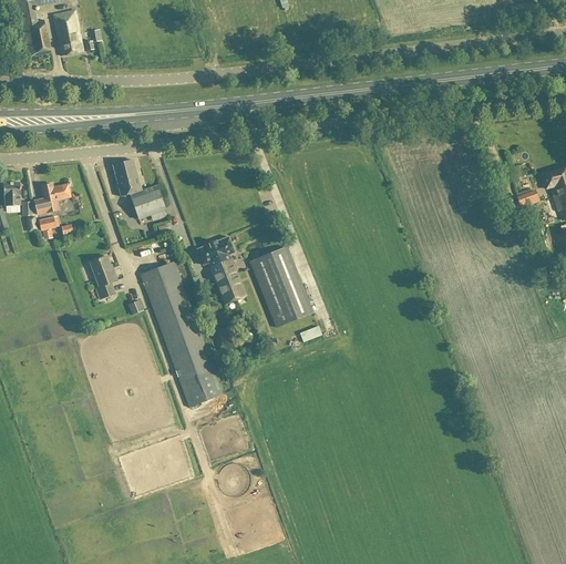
[(16,0),(26,55),(50,51),(44,23),(38,24),(34,6),(63,0),(16,0)]
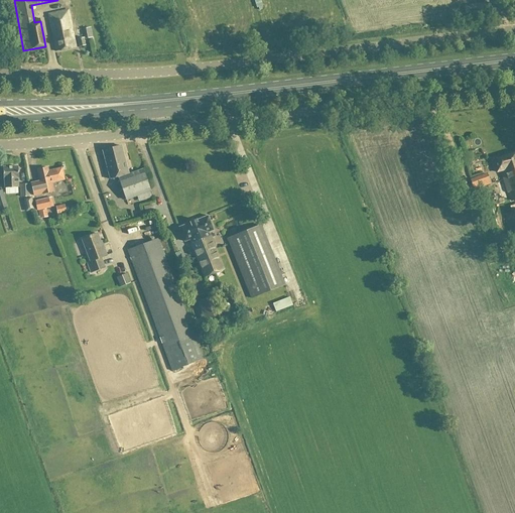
[(76,45),(68,9),(48,12),(55,49),(76,45)]
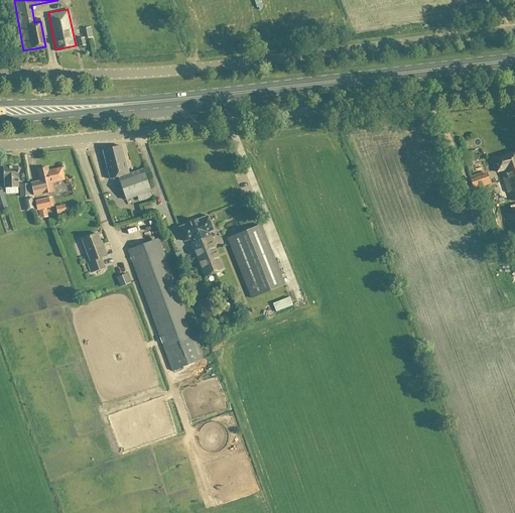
[(86,44),(84,36),(77,37),(78,45),(86,44)]
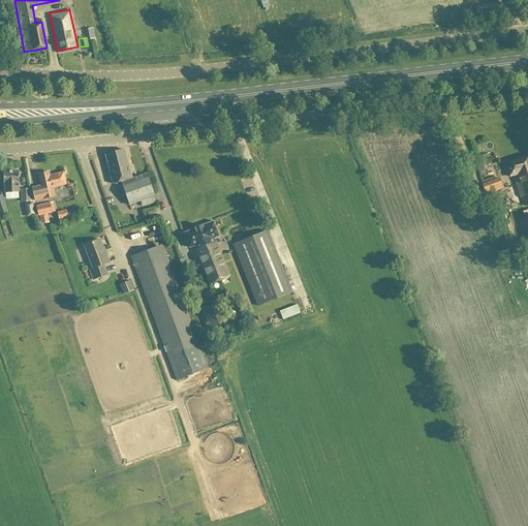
[(125,148),(104,153),(112,184),(121,182),(128,205),(155,196),(147,172),(131,177),(125,148)]
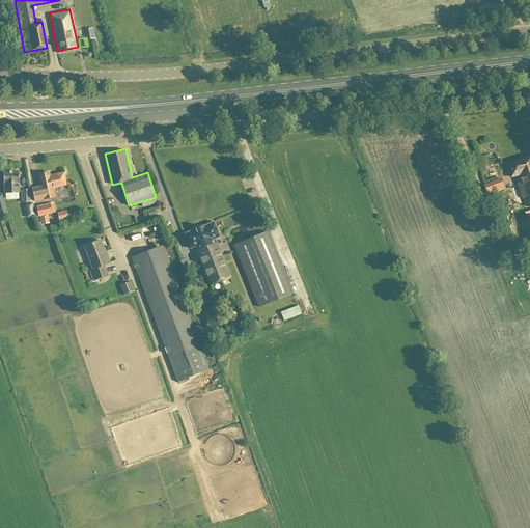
[(529,156),(525,158),(507,163),(511,176),(518,174),(527,204),(529,203),(529,156)]
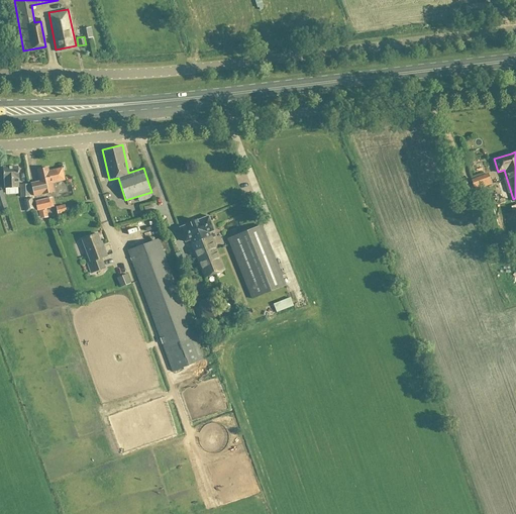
[(18,186),(18,176),(18,166),(3,167),(3,178),(3,187),(18,186)]
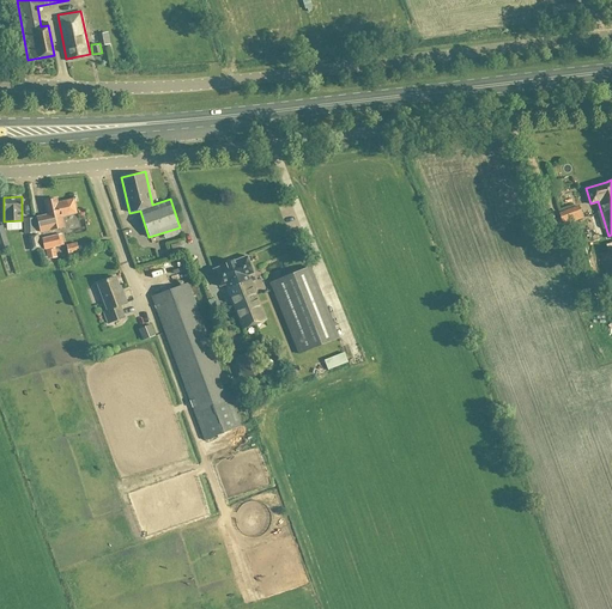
[(76,212),(73,198),(58,201),(56,196),(44,200),(47,213),(37,215),(40,230),(64,225),(61,214),(76,212)]
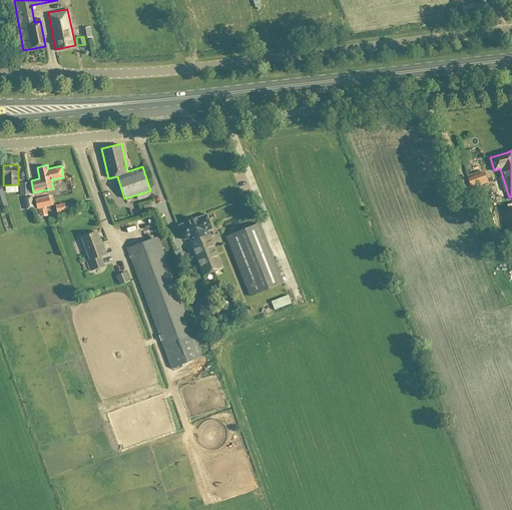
[(484,174),(482,175),(480,173),(468,178),(469,181),(470,180),(472,186),(487,180),(484,174)]
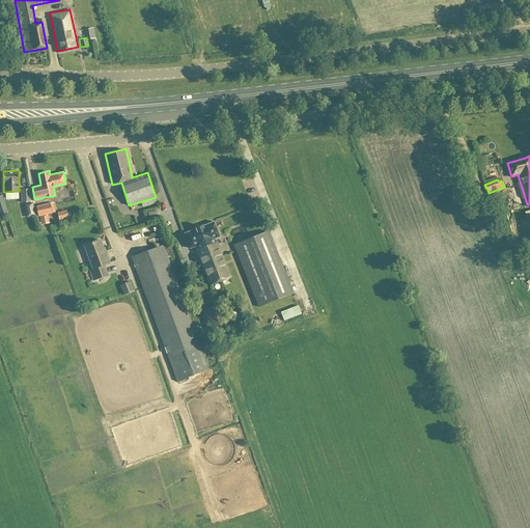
[(21,188),(21,200),(30,200),(30,188),(21,188)]
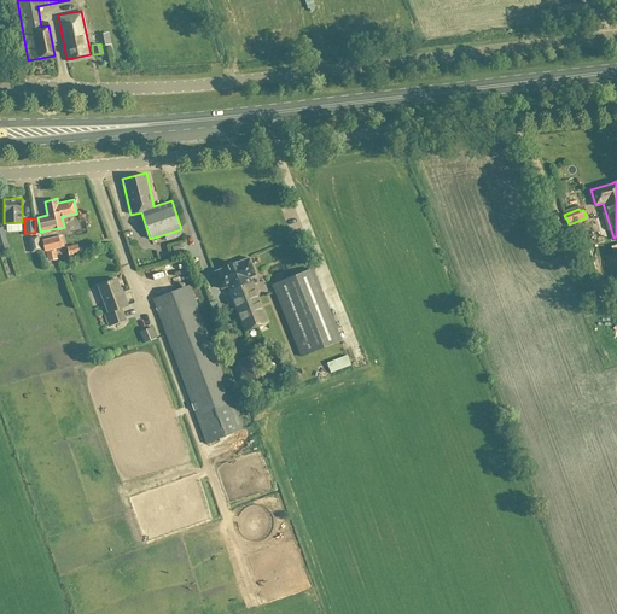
[(28,237),(31,251),(41,249),(38,234),(28,237)]
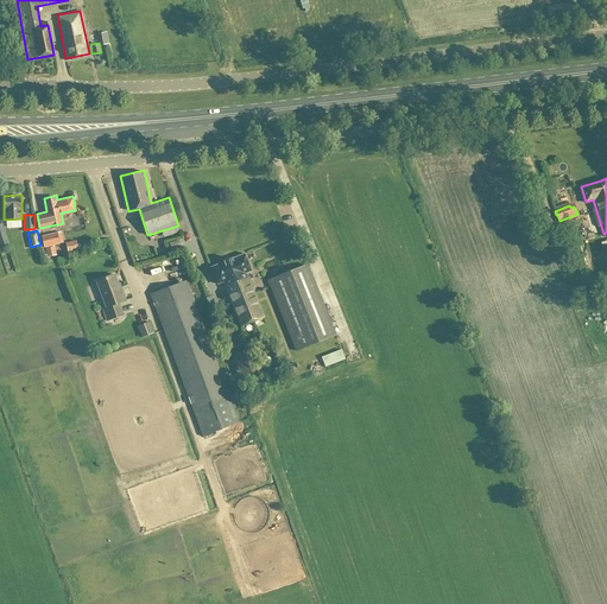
[(61,231),(39,235),(43,247),(63,242),(61,231)]
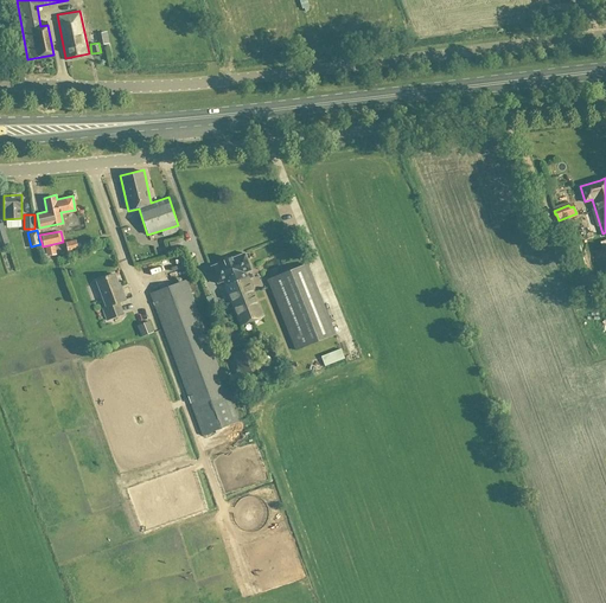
[(76,238),(65,241),(68,250),(71,249),(71,248),(78,245),(76,238)]
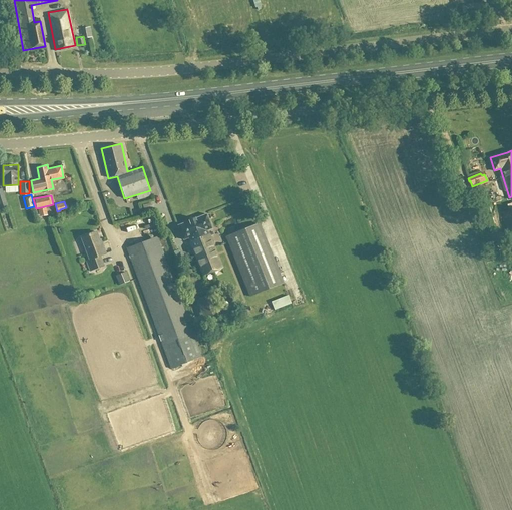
[(152,208),(150,201),(142,203),(144,210),(152,208)]
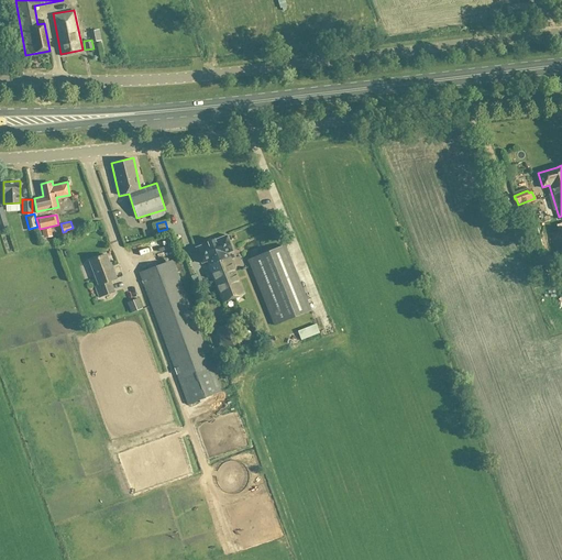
[(561,227),(550,231),(558,260),(561,257),(561,227)]
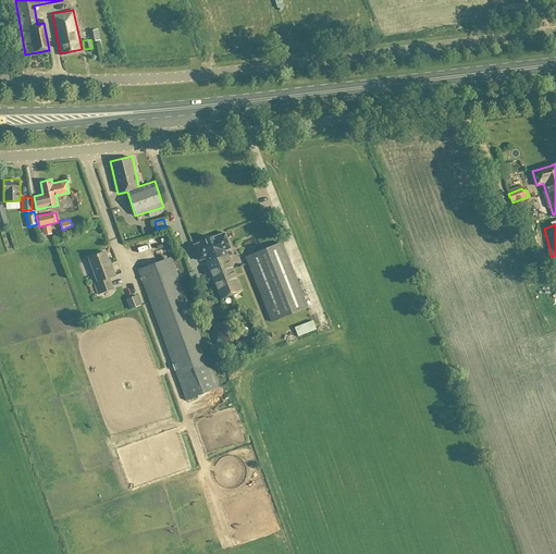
[(204,256),(220,297),(241,288),(224,248),(230,246),(224,231),(212,235),(211,235),(205,237),(205,238),(193,243),(199,258),(204,256)]
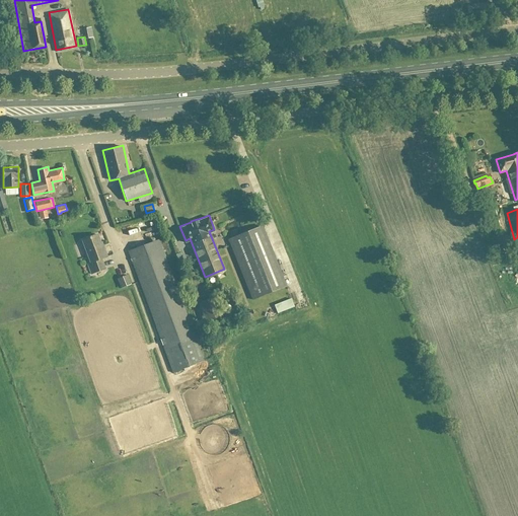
[(263,225),(228,238),(252,298),(286,285),(263,225)]
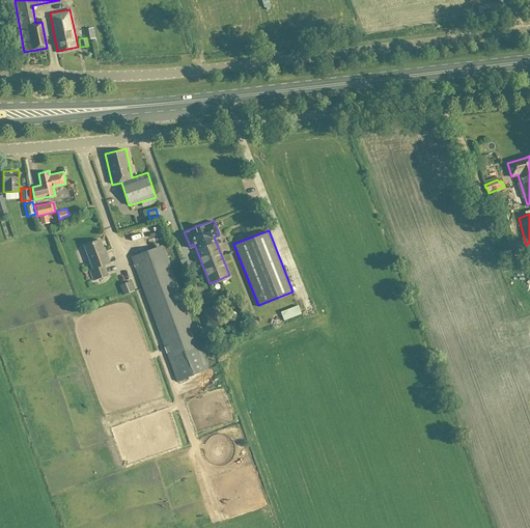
[(100,239),(84,244),(93,269),(90,271),(93,278),(108,273),(104,264),(109,262),(100,239)]
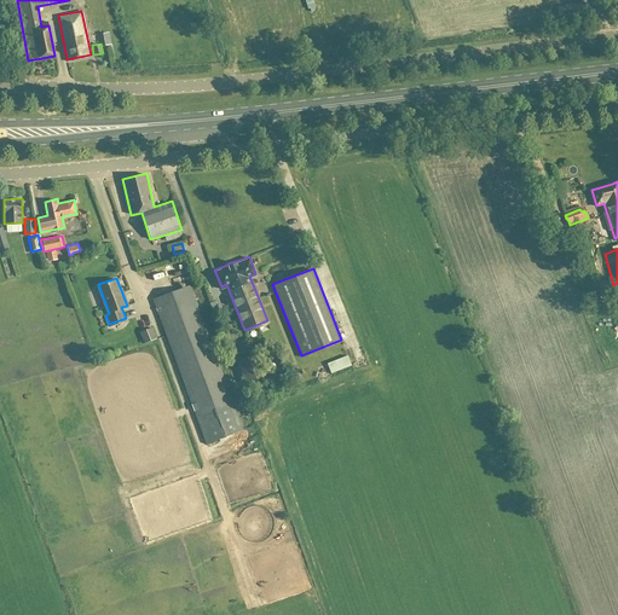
[(189,284),(152,297),(206,442),(242,428),(189,284)]
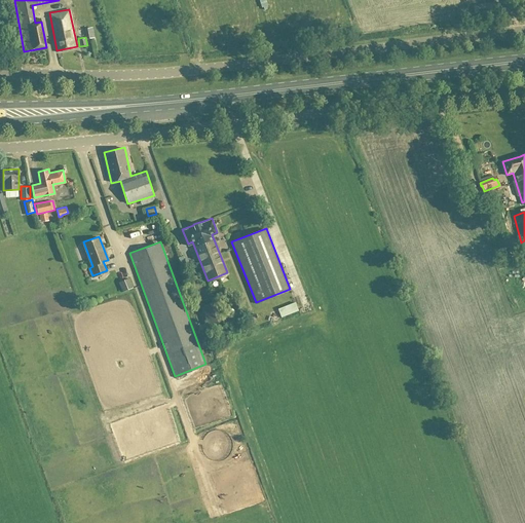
[(179,257),(182,266),(187,264),(183,255),(179,257)]
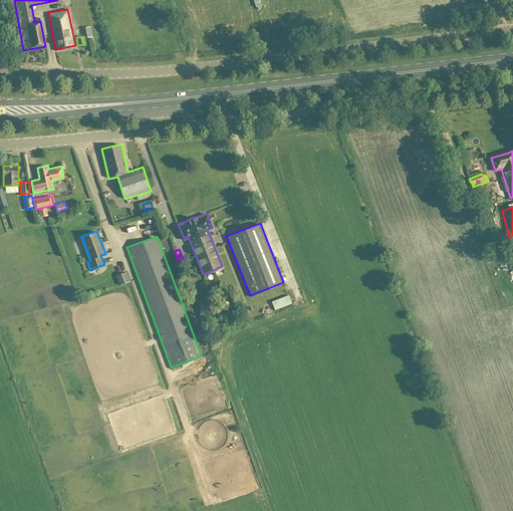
[(115,275),(118,285),(130,281),(126,271),(115,275)]
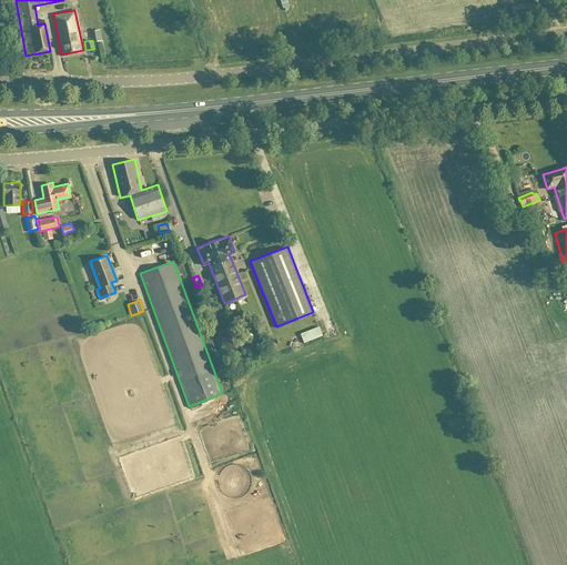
[(304,341),(322,334),(319,325),(301,333),(304,341)]
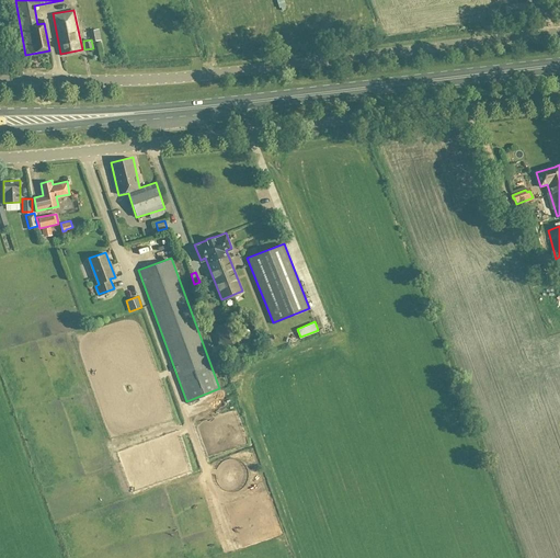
[(272,349),(264,328),(259,330),(266,351),(272,349)]
